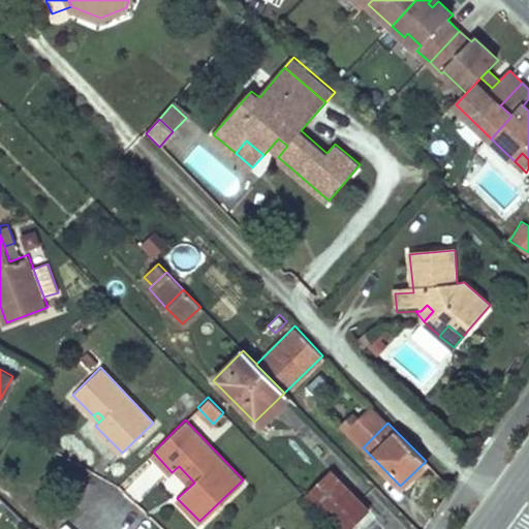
[(332,471),(307,495),(340,528),(345,528),(367,507),(332,471)]
